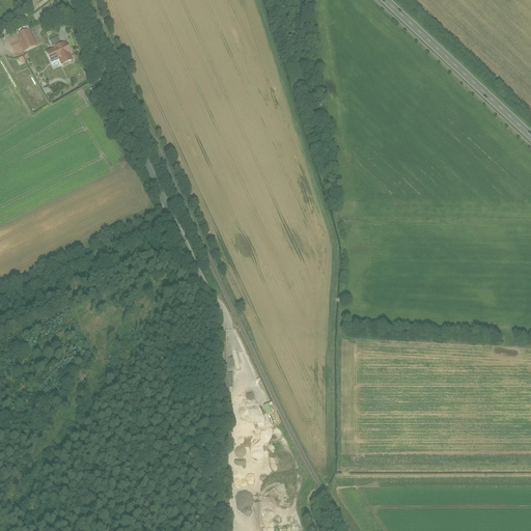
[(17,35),(25,52),(36,46),(29,29),(17,35)]
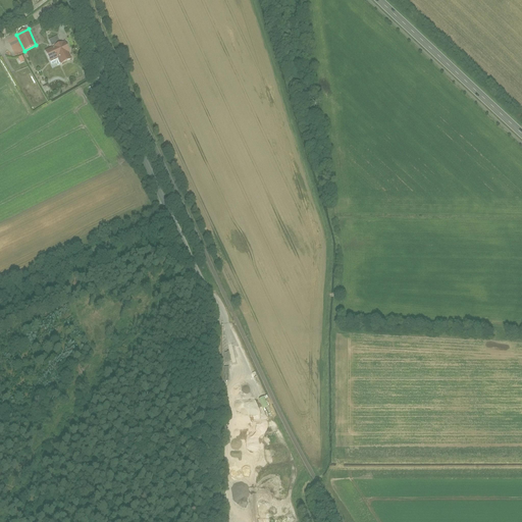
[(64,40),(58,43),(55,36),(49,39),(53,49),(45,52),(50,61),(58,58),(61,64),(72,59),(64,40)]
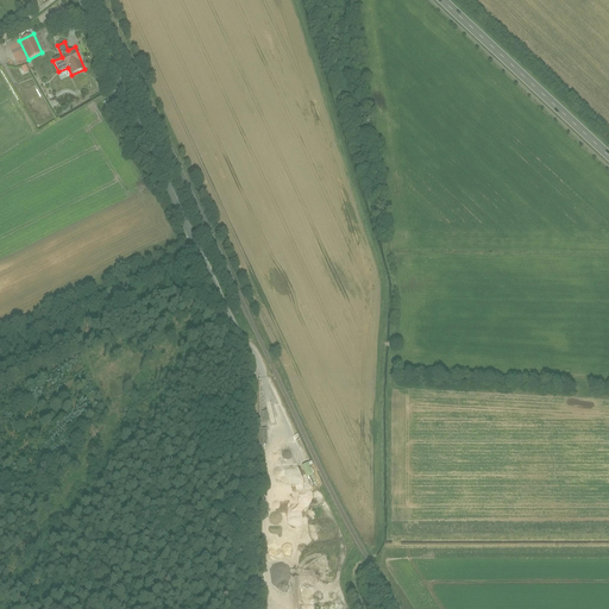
[(54,107),(60,104),(56,98),(50,101),(54,107)]
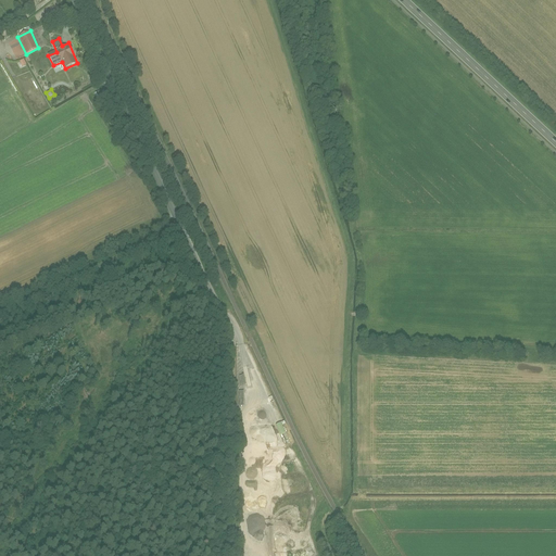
[(265,411),(256,413),(258,419),(267,417),(265,411)]
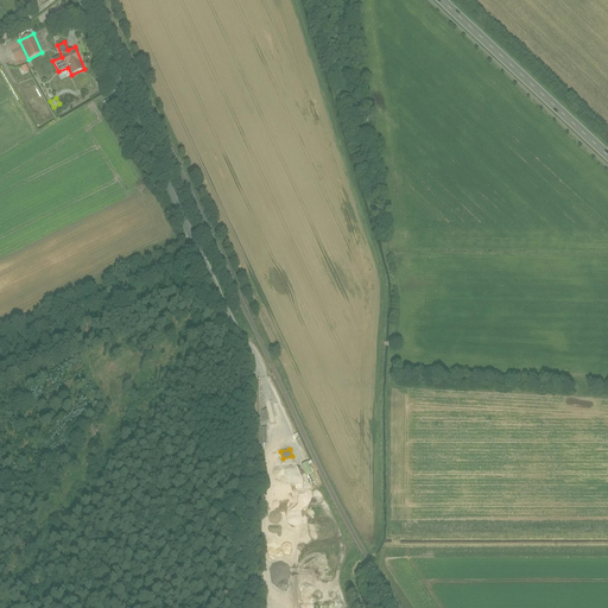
[(306,475),(312,473),(308,462),(302,464),(306,475)]
